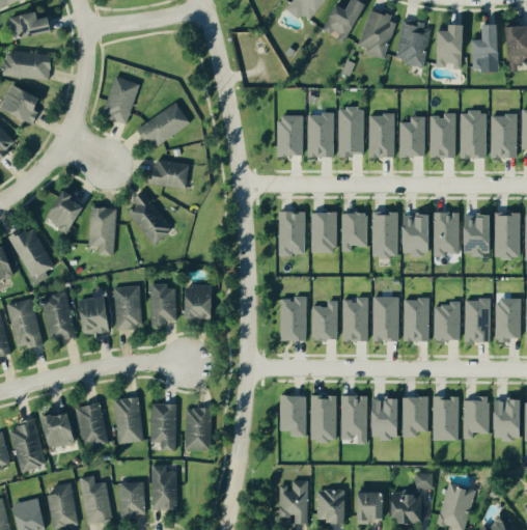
[(0,8),(25,0),(0,0),(0,8)]
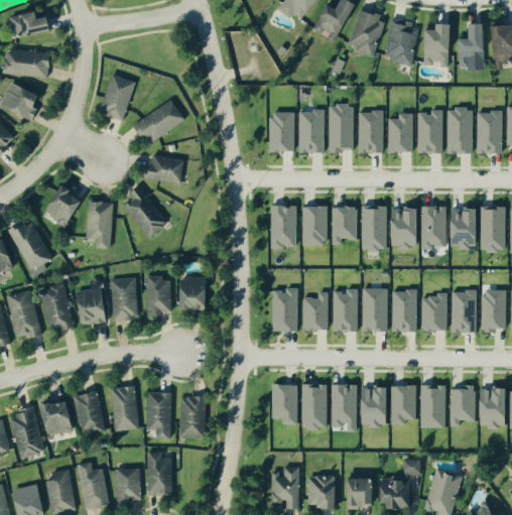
[(278,0),(276,3),(294,18),(309,0),(278,0)]
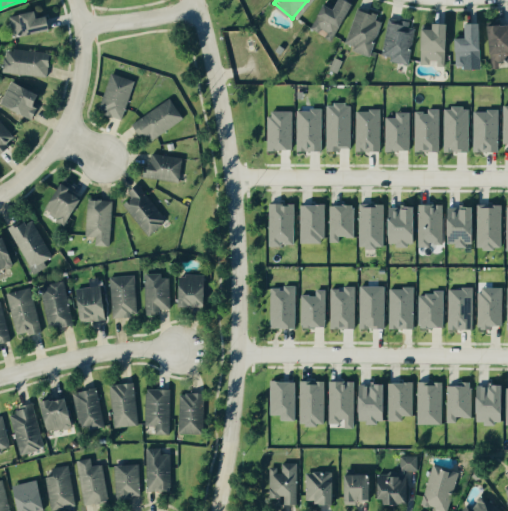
[(320,1),(304,29),(326,41),(347,4),(339,0),(333,0),(330,6),(320,1)]
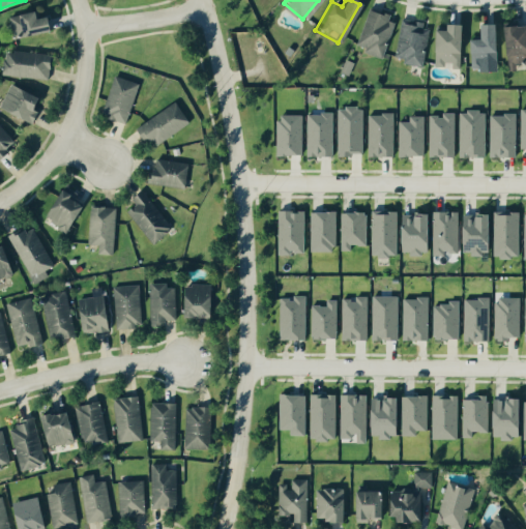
[(366,7),(352,45),(358,47),(358,54),(377,61),(390,24),(382,21),(385,13),(366,7)]
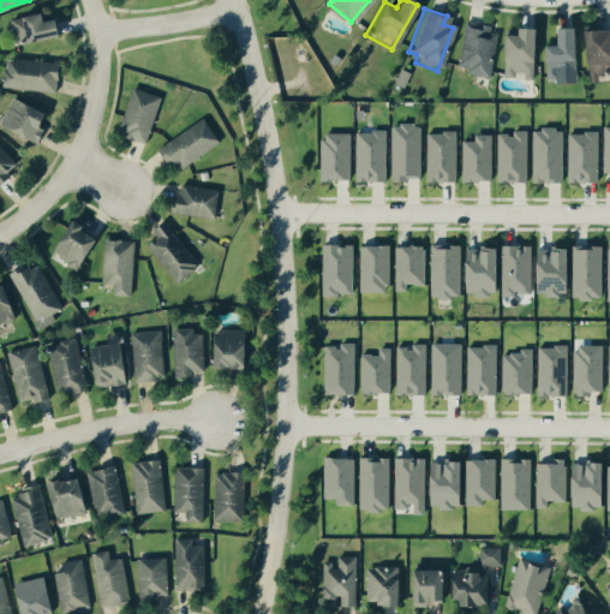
[(64,35),(59,19),(47,23),(45,13),(9,22),(16,48),(64,35)]
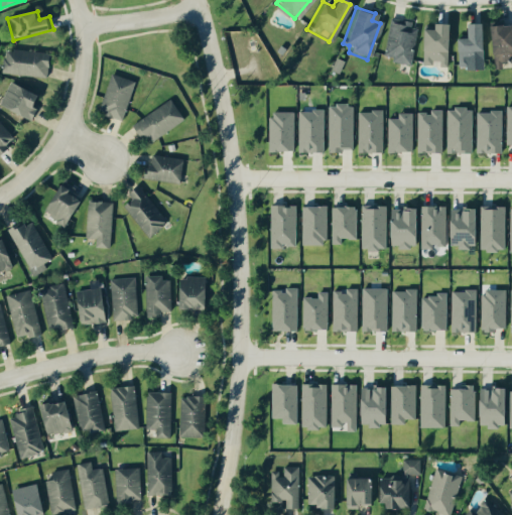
[(384,17),(379,54),(391,56),(390,63),(408,66),(413,30),(407,29),(408,21),(384,17)]
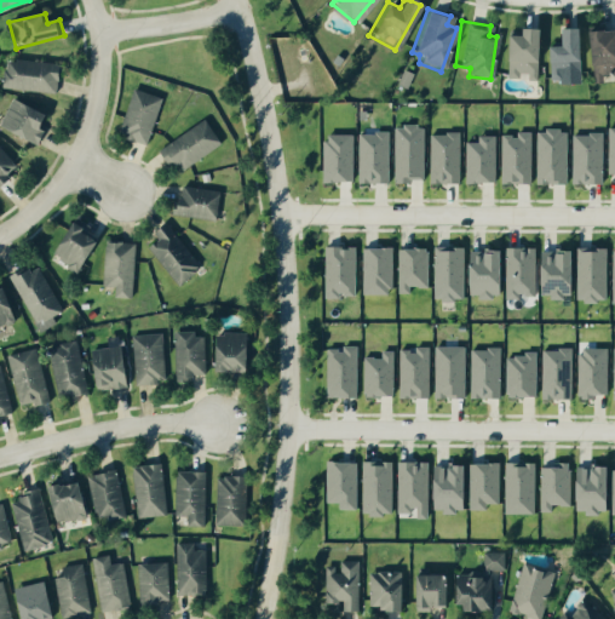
[(504,35),(501,79),(532,80),(534,28),(519,28),(519,35),(504,35)]
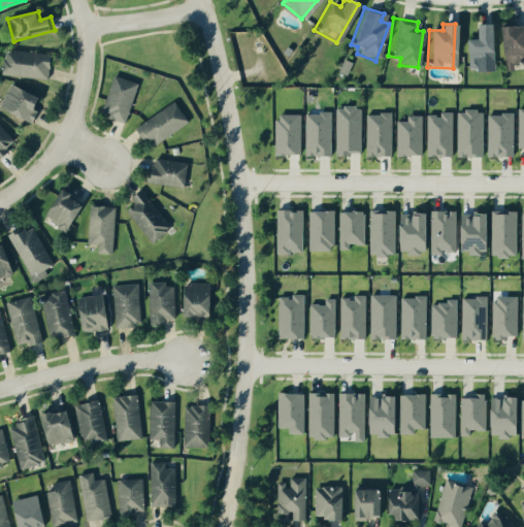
[(494,72),(493,54),(497,54),(496,26),(481,26),(482,40),(467,41),(468,69),(477,68),(477,72),(494,72)]
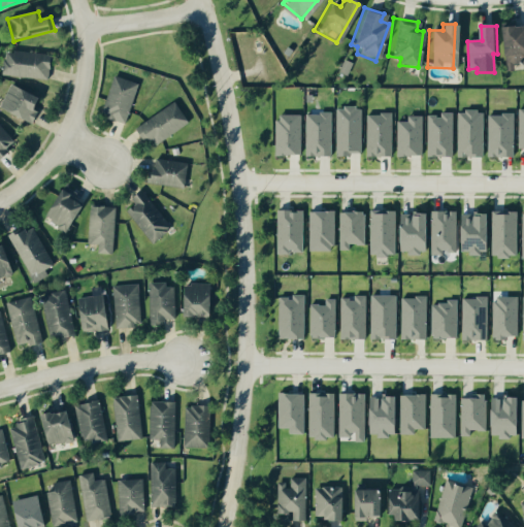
[(523,26),(502,28),(505,67),(523,65),(523,26)]
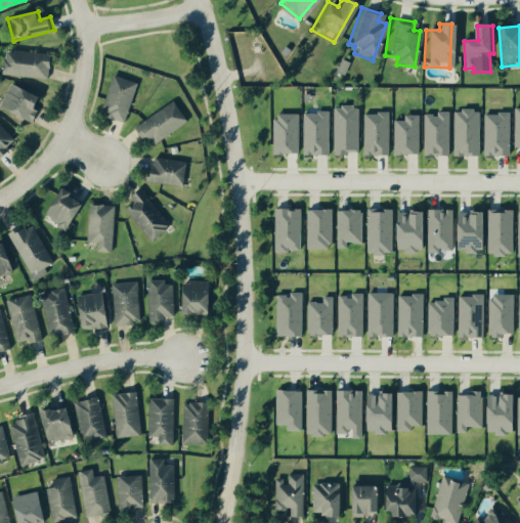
[(49,54),(3,51),(2,76),(48,79),(49,54)]
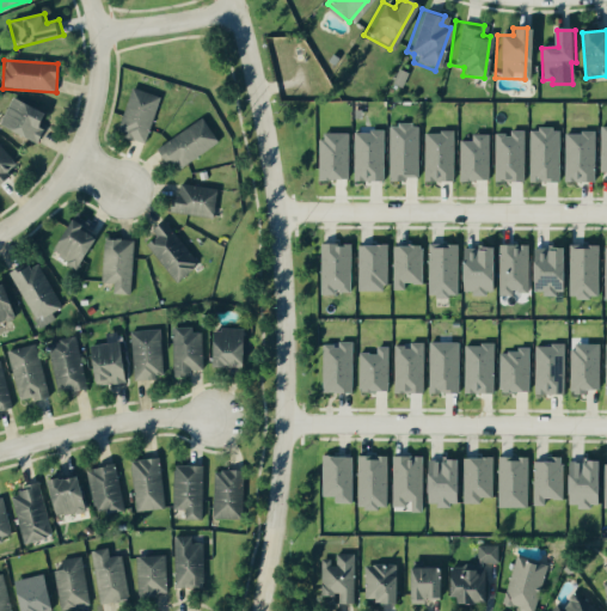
[(392,68),(387,81),(398,86),(404,73),(392,68)]
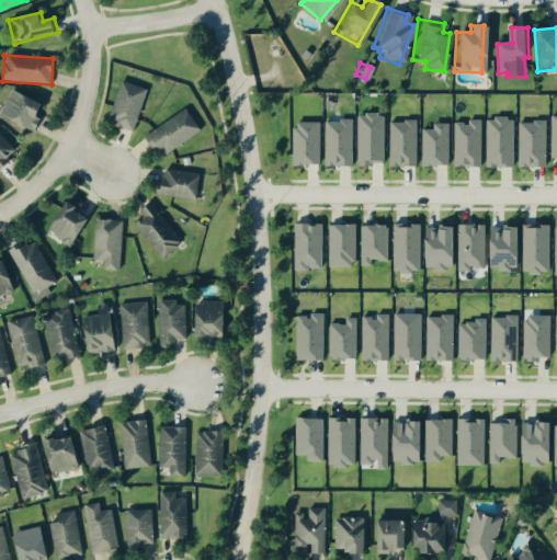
[(147,90),(121,80),(106,122),(133,130),(147,90)]
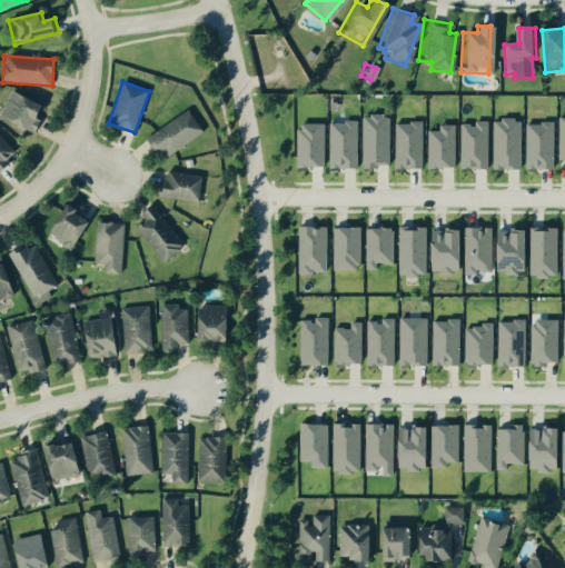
[(0,116),(35,132),(46,107),(10,90),(0,113),(0,116)]
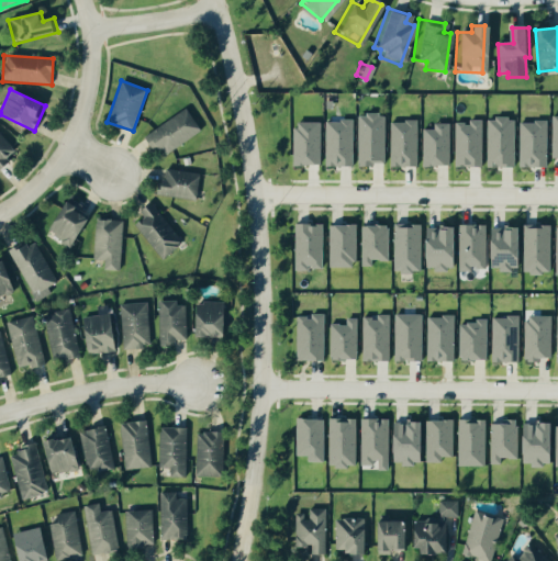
[(143,137),(153,150),(157,147),(164,156),(200,131),(185,108),(143,137)]
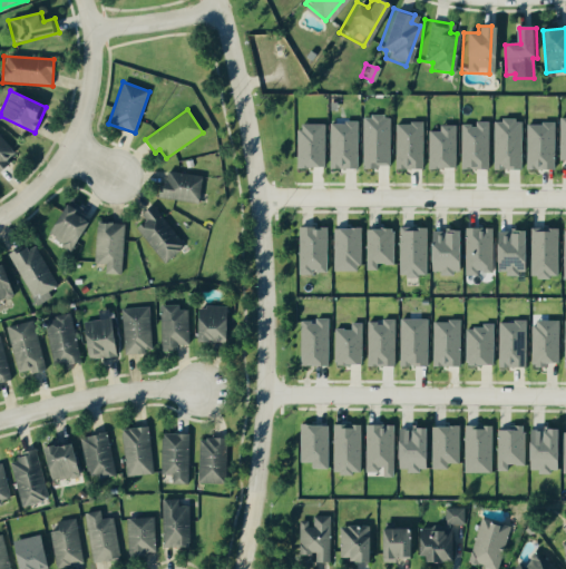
[(362,117),(362,167),(390,167),(389,116),(362,117)]
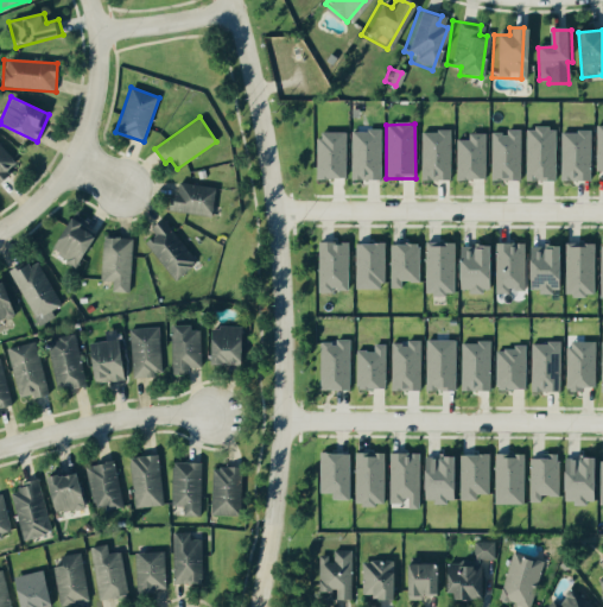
[(556,128),(526,128),(526,181),(556,182),(556,128)]
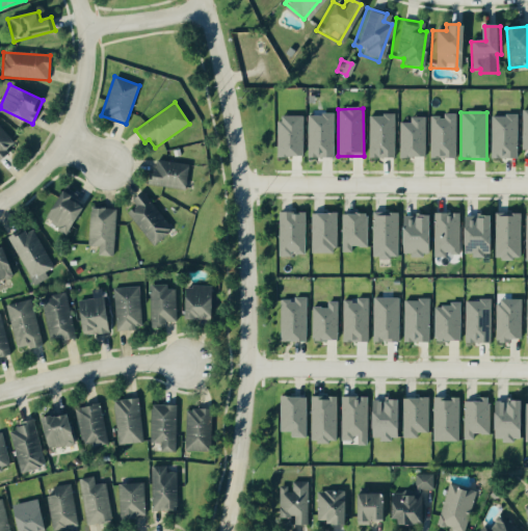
[(308,158),(334,158),(334,114),(308,114),(308,158)]
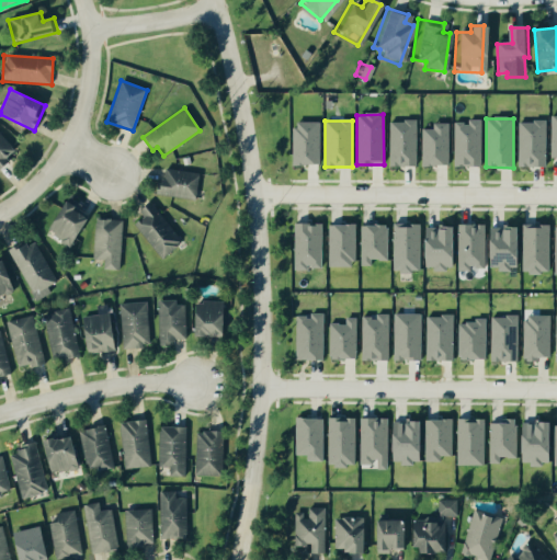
[(453,167),(480,167),(480,121),(467,121),(467,123),(453,123),(453,167)]
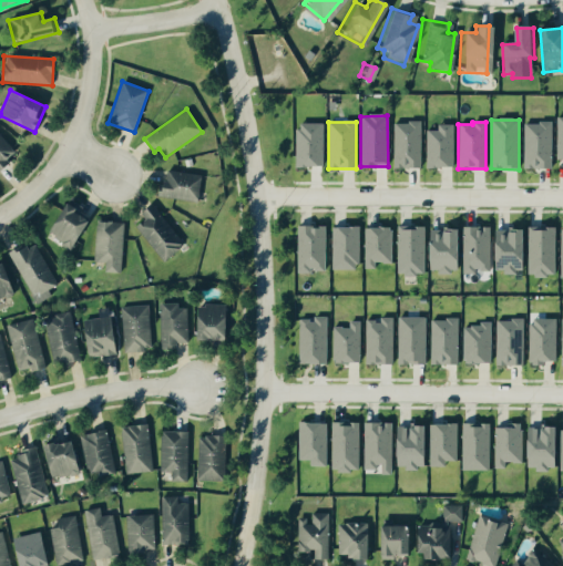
[(392,123),(392,168),(419,168),(420,123),(392,123)]
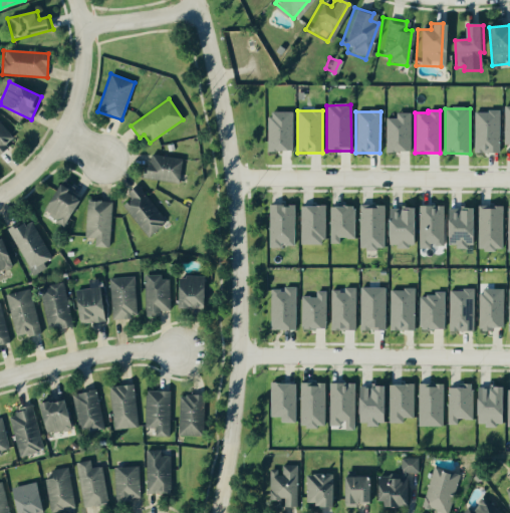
[(474,112),(475,153),(499,153),(499,111),(474,112)]
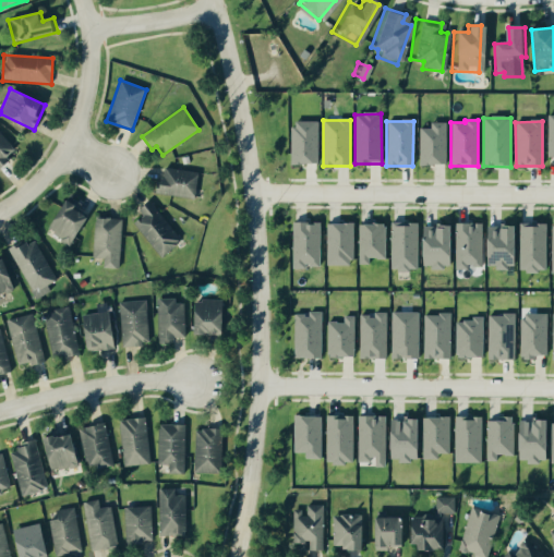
[(317,122),(291,122),(291,165),(318,165),(317,122)]
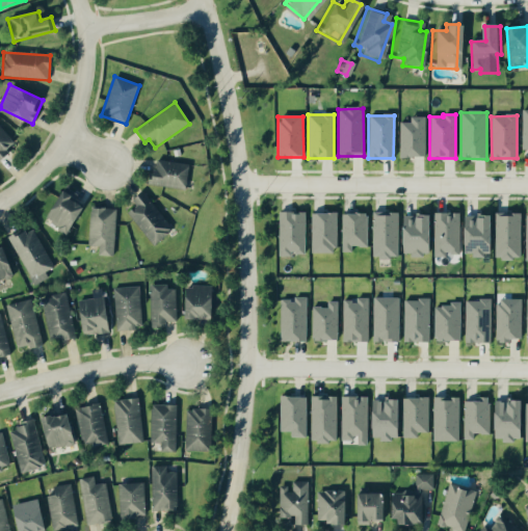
[(398,123),(399,158),(424,158),(424,117),(410,117),(410,123),(398,123)]
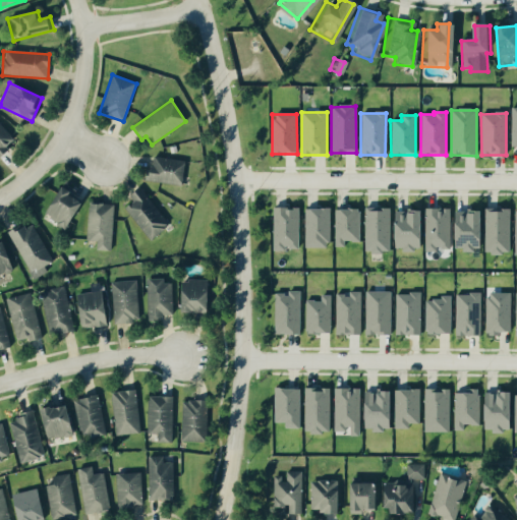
[(185,161),(150,157),(147,180),(181,185),(185,161)]
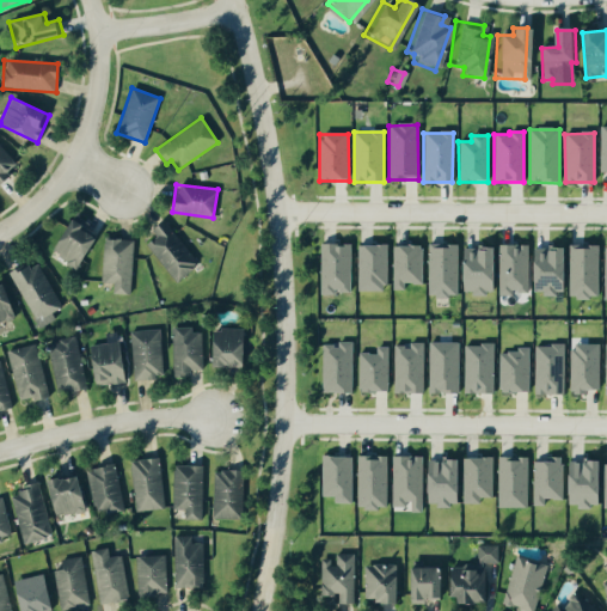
[(86,226),(74,219),(51,254),(78,270),(97,239),(83,230),(86,226)]
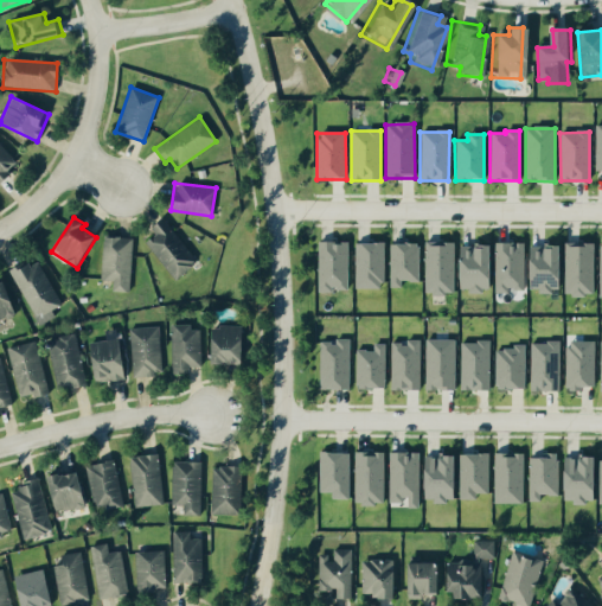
[(196,267),(165,218),(149,228),(155,236),(146,242),(172,281),(196,267)]
